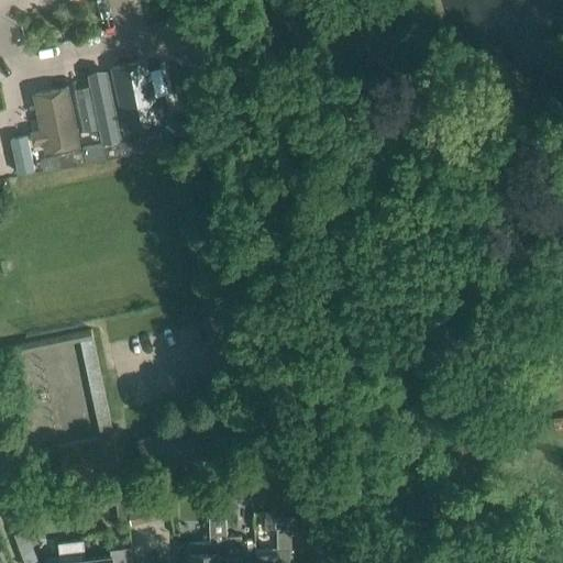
[(161,127),(146,61),(113,67),(127,134),(161,127)]
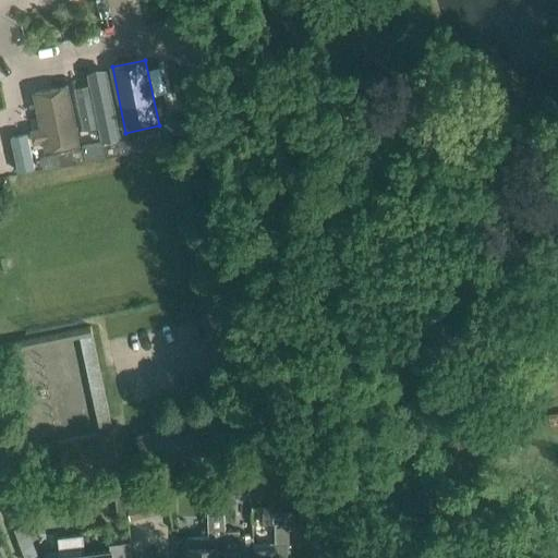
[(109,72),(87,76),(92,92),(77,95),(85,131),(99,129),(101,141),(122,136),(109,72)]
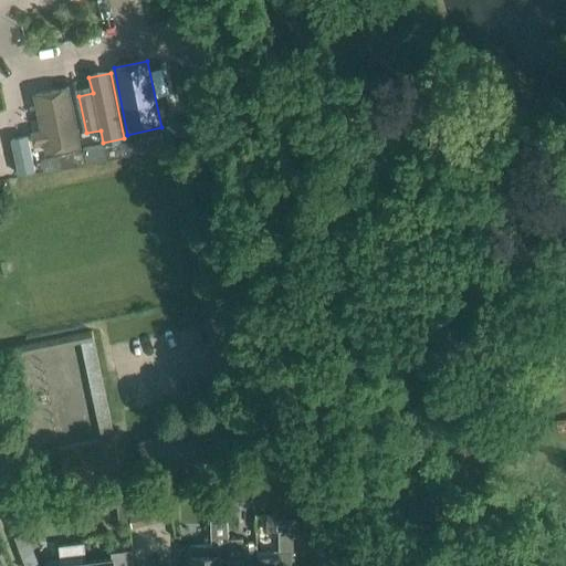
[(70,87),(35,94),(48,154),(82,147),(70,87)]
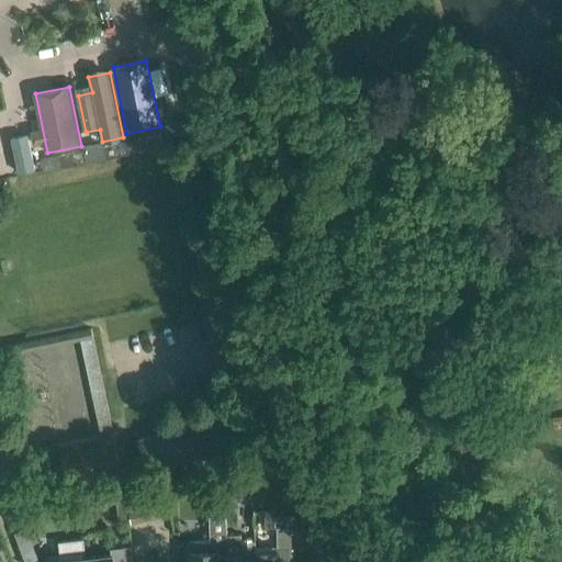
[(130,154),(172,145),(169,132),(126,141),(130,154)]
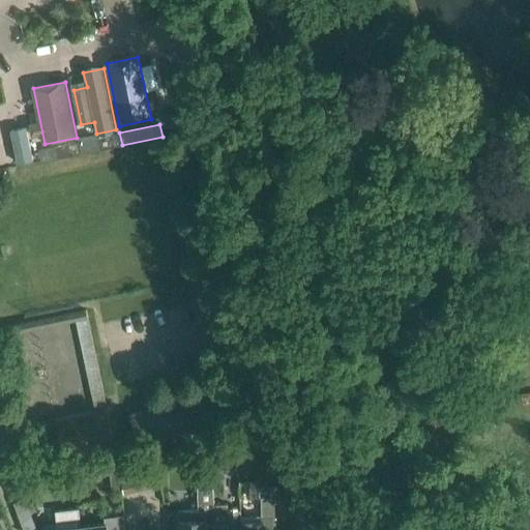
[(25,128),(10,131),(18,164),(32,160),(25,128)]
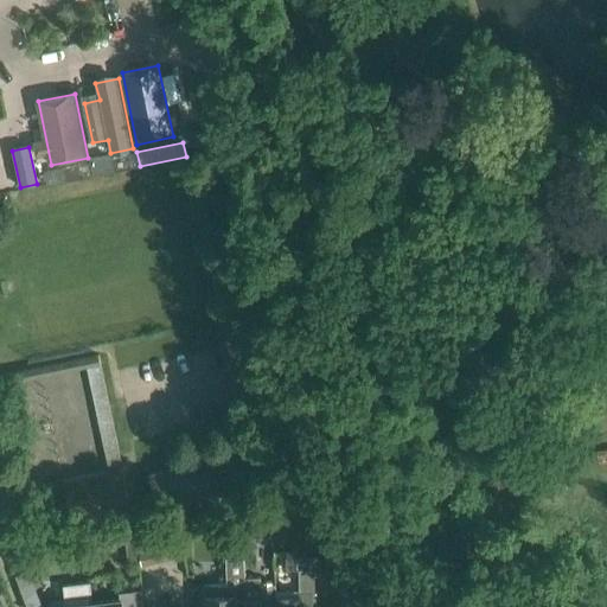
[(140,166),(136,152),(90,161),(93,176),(140,166)]
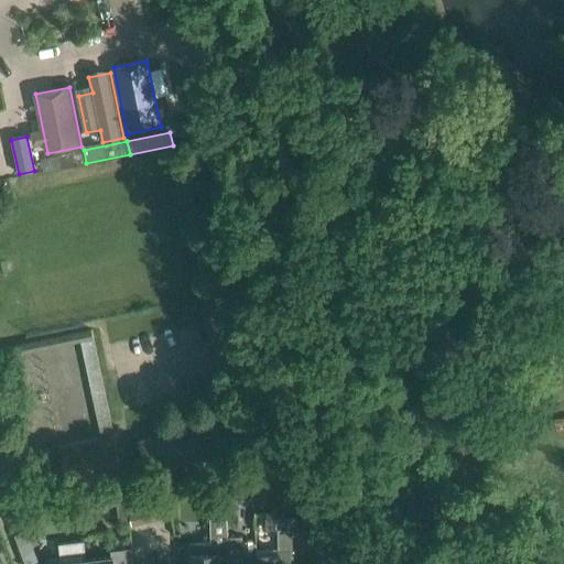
[(86,164),(86,163),(84,150),(41,159),(43,173),(86,164)]
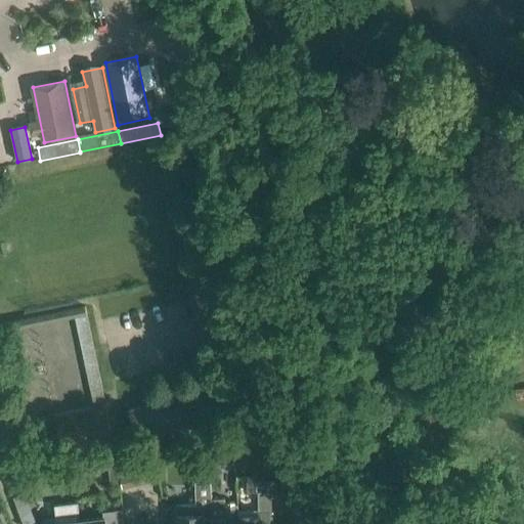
[(101,386),(96,349),(107,347),(104,326),(91,329),(89,310),(38,317),(50,407),(93,401),(91,388),(101,386)]
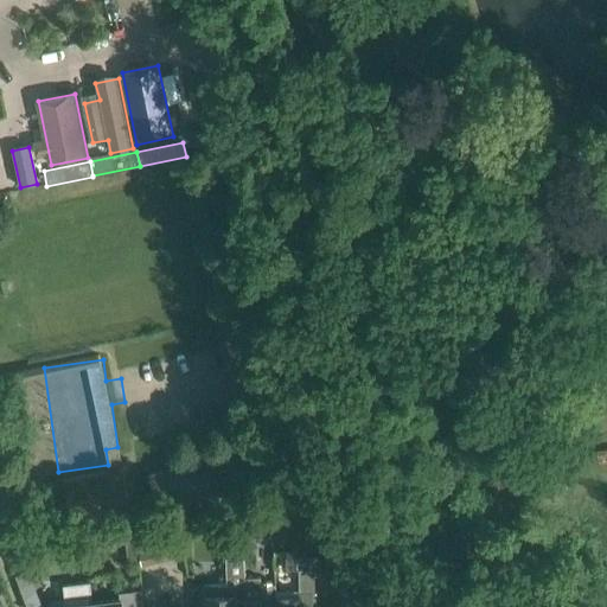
[(153,498),(154,508),(273,483),(266,449),(147,474),(153,498)]
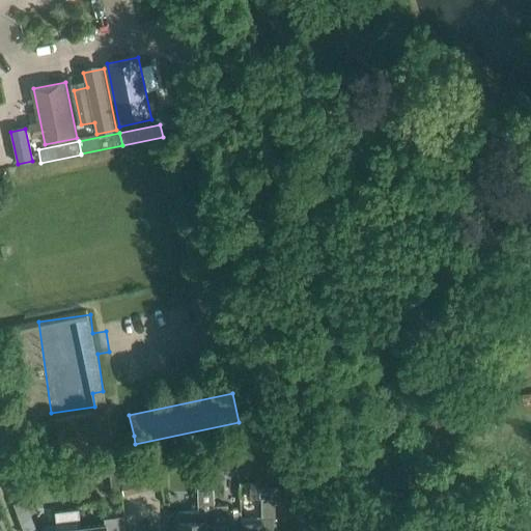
[(115,448),(109,419),(107,410),(55,420),(63,459),(115,448)]
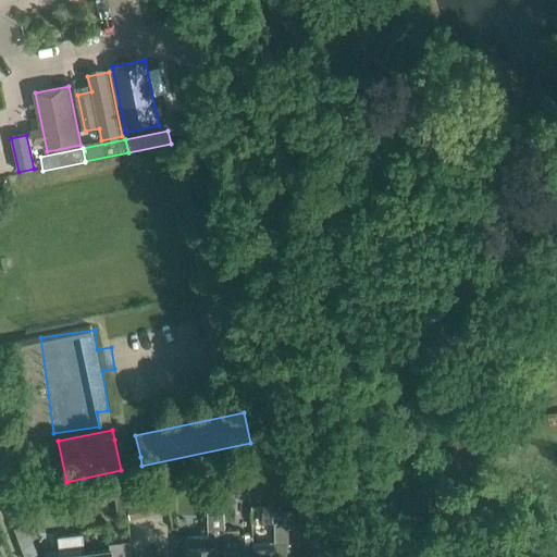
[(274,458),(273,459),(243,466),(251,500),(282,494),(274,458)]
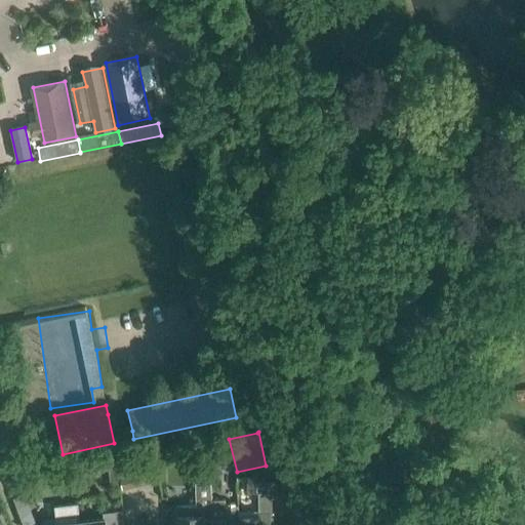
[(0,460),(15,455),(9,440),(0,443),(0,460)]
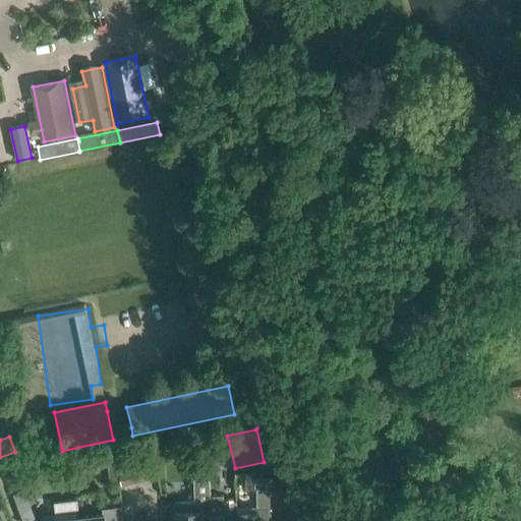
[(143,480),(157,477),(152,455),(139,458),(143,480)]
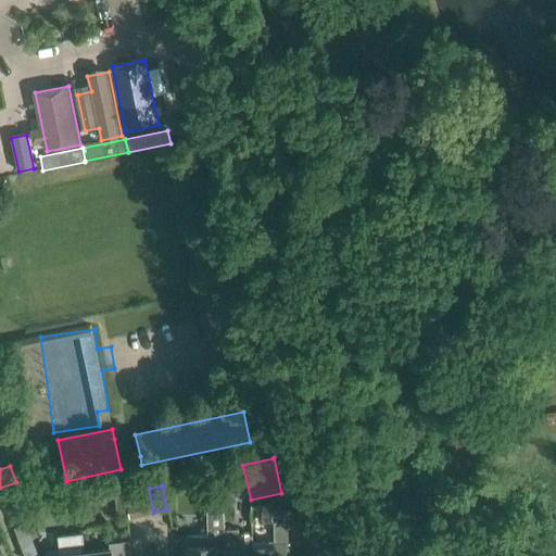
[(140,516),(153,513),(149,489),(135,491),(140,516)]
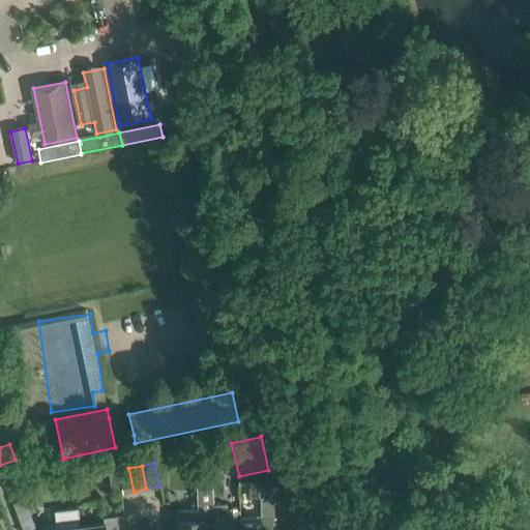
[(120,494),(134,492),(128,468),(115,471),(120,494)]
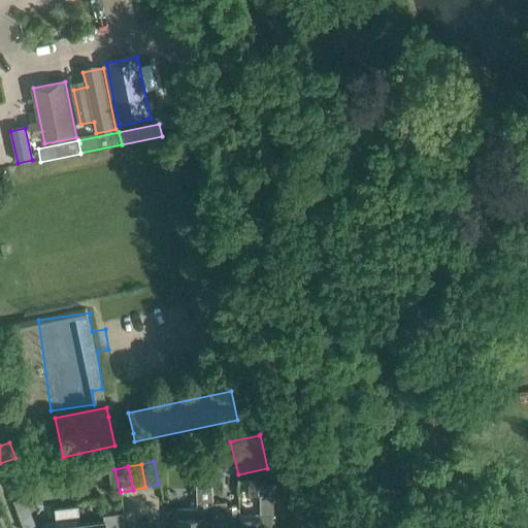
[(215,496),(212,474),(197,476),(199,498),(215,496)]
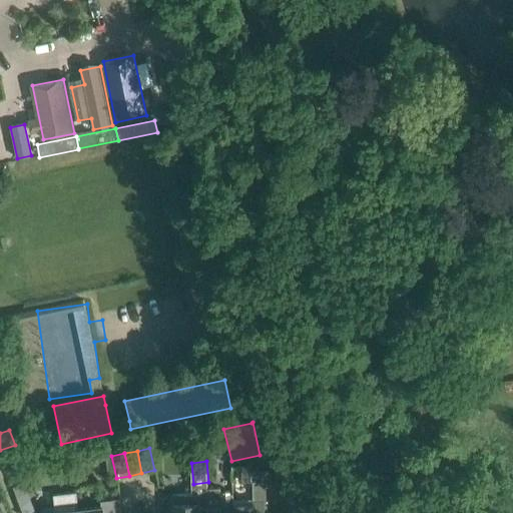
[(251,481),(251,470),(241,470),(241,481),(251,481)]
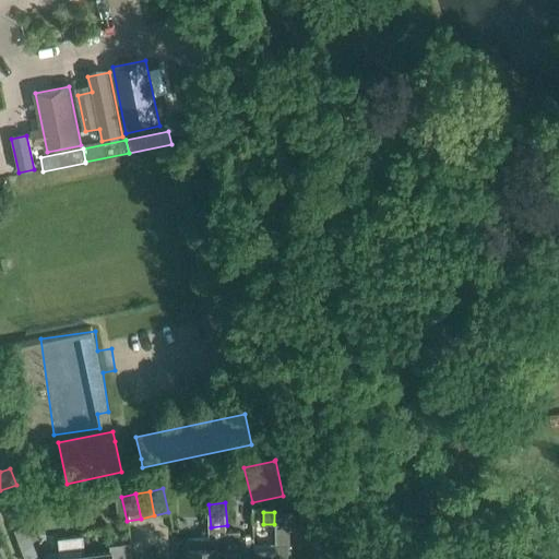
[(299,558),(288,558),(288,548),(289,548),(288,524),(320,524),(314,512),(274,512),(274,524),(275,545),(274,545),(275,558),(276,558),(275,558),(299,558)]
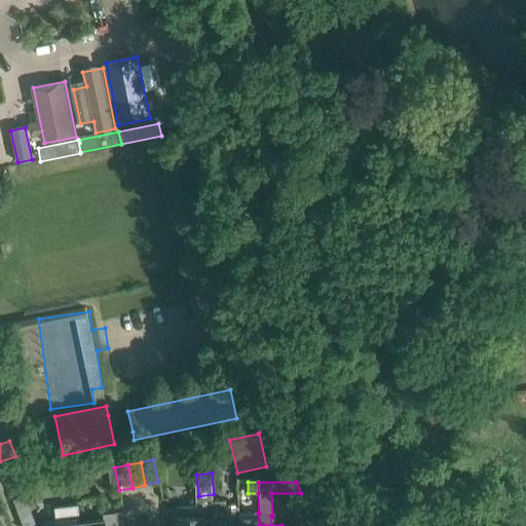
[(212,525),(239,525),(239,523),(227,524),(226,504),(226,499),(212,500),(211,500),(211,504),(210,504),(210,505),(212,505),(212,525)]
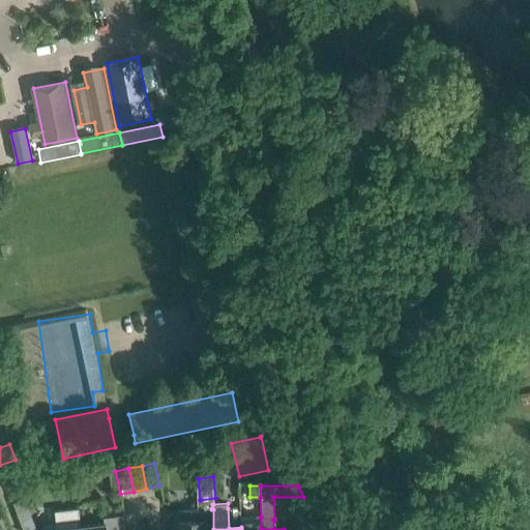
[(25,529),(37,526),(30,506),(18,510),(25,529)]
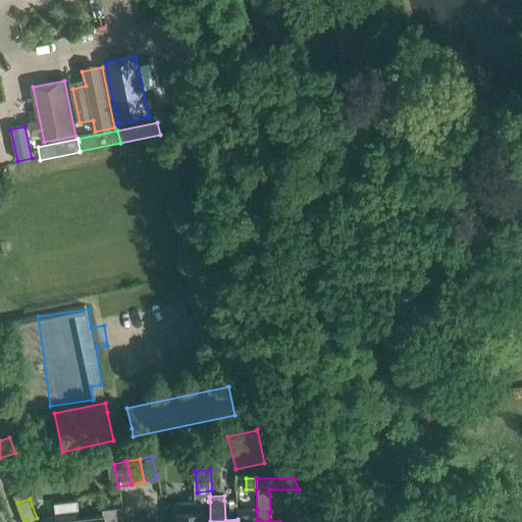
[(174,521),(210,521),(210,502),(208,502),(208,501),(198,502),(174,502),(174,512),(174,521)]
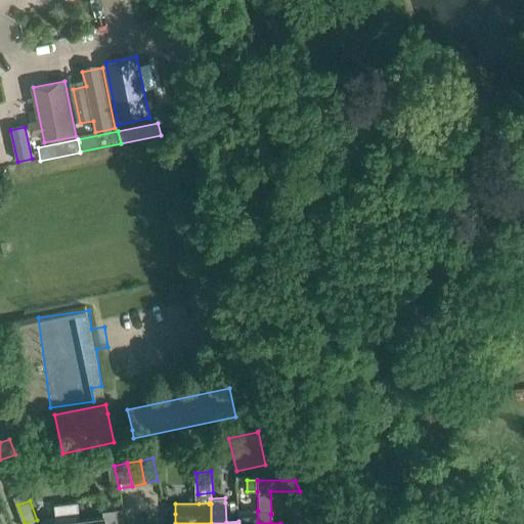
[(56,517),(42,518),(42,523),(81,523),(81,522),(80,512),(79,504),(55,507),(56,517)]
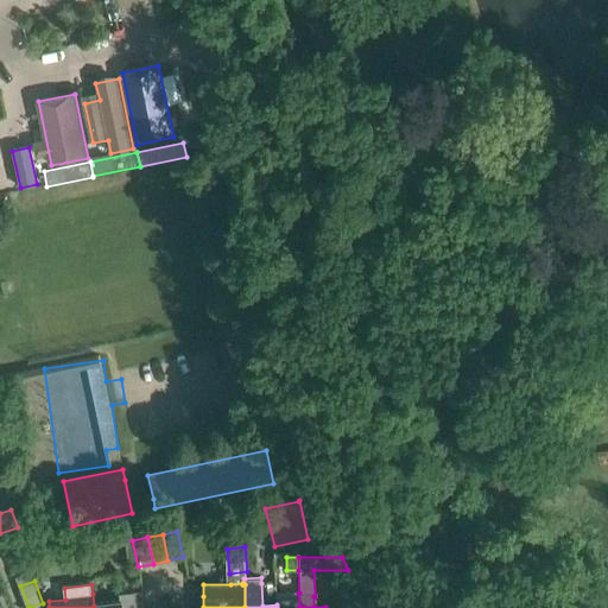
[(122,602),(94,606),(94,607),(137,607),(135,591),(121,593),(122,602)]
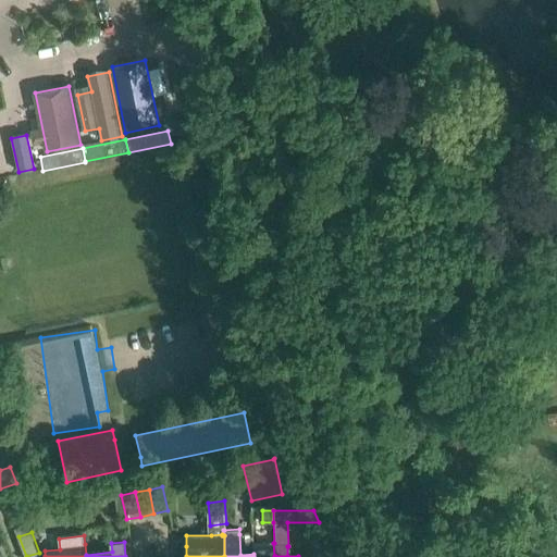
[(273,543),(254,543),(254,554),(254,556),(274,556),(275,556),(274,556),(273,543)]
